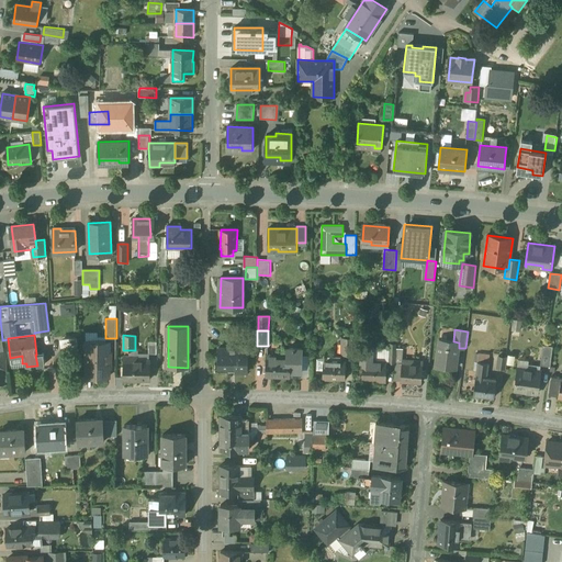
[(353,338),(343,338),(343,344),(346,344),(346,355),(353,355),(353,338)]
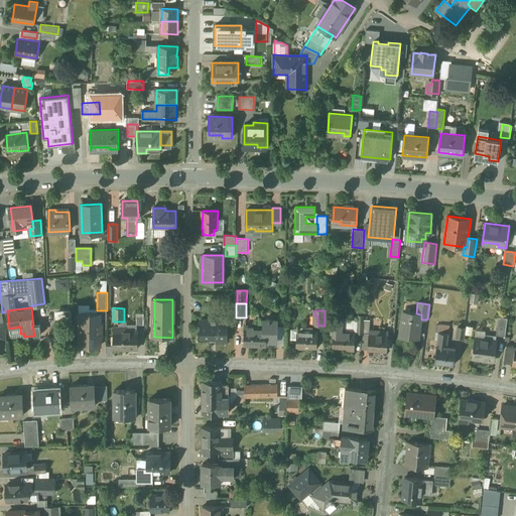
[(416,313),(403,311),(400,336),(418,339),(421,319),(421,314),(416,313)]
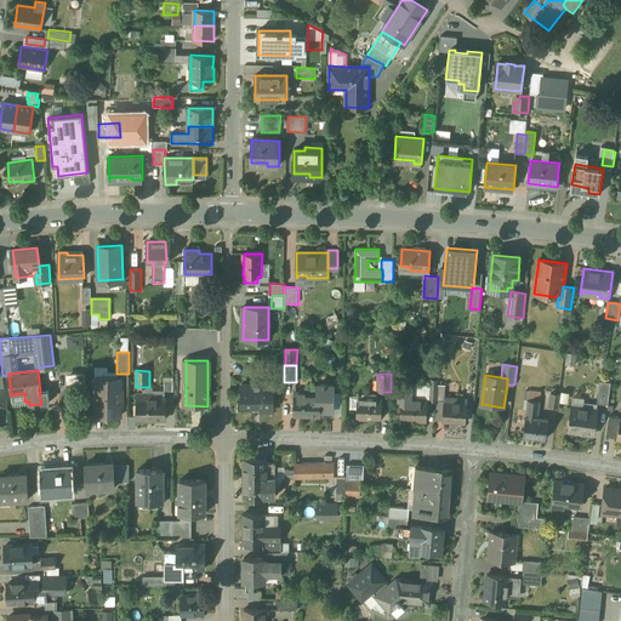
[(121,379),(95,377),(95,398),(96,398),(96,416),(120,417),(121,379)]
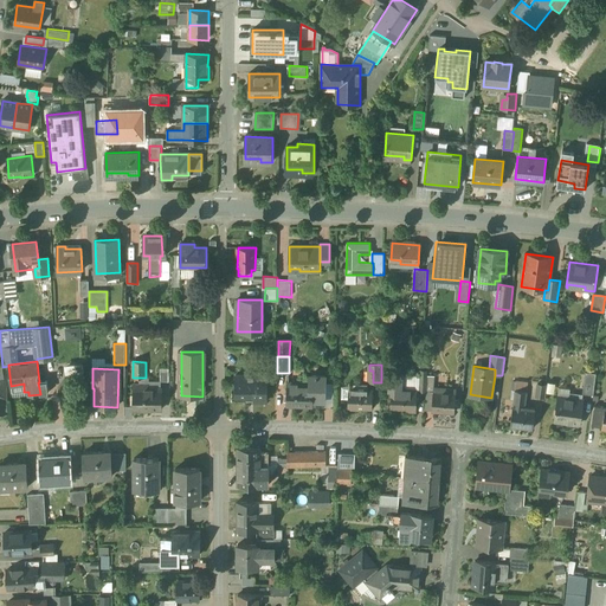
[(597,373),(586,372),(582,394),(593,395),(597,373)]
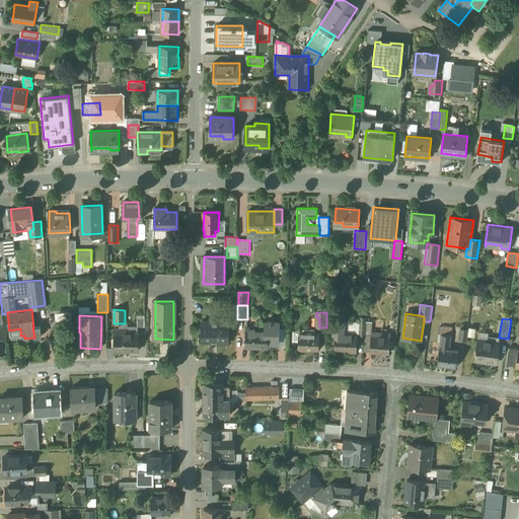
[(229,321),(202,321),(202,342),(203,342),(203,339),(218,340),(218,344),(229,344),(229,321)]
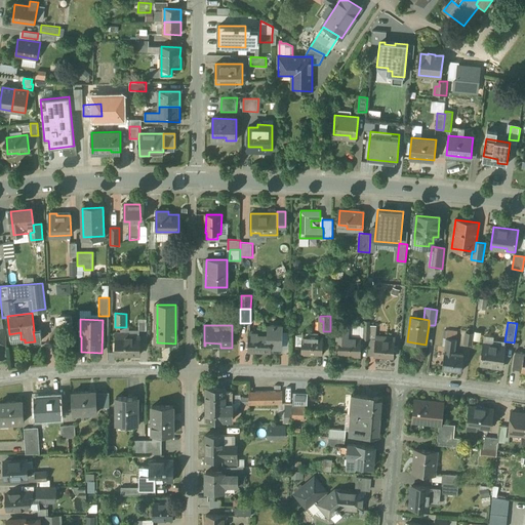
[(282,325),(269,325),(269,334),(271,334),(271,344),(281,344),(282,325)]
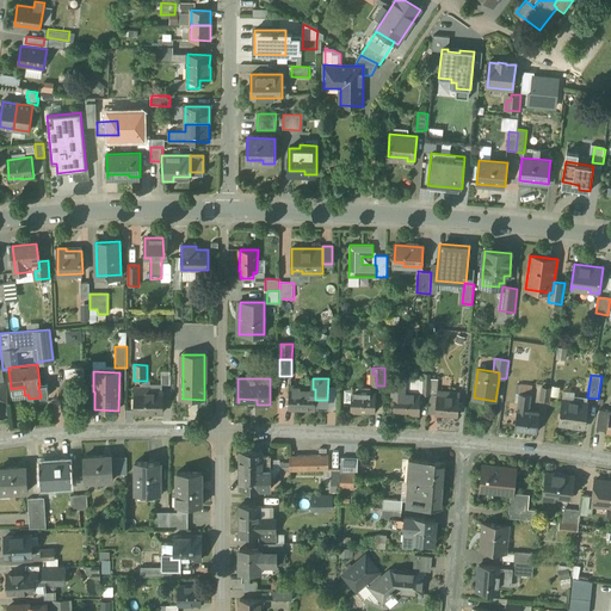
[(420,393),(405,393),(405,380),(393,380),(393,393),(395,393),(395,397),(394,412),(408,413),(408,414),(419,415),(420,393)]
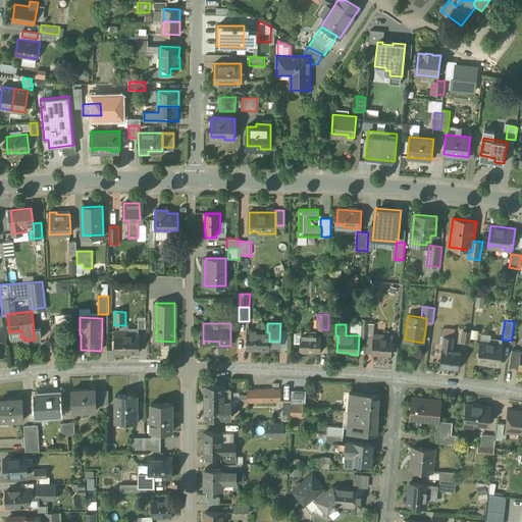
[(267,332),(257,331),(257,329),(249,329),(248,349),(259,349),(259,350),(269,351),(269,342),(269,332),(267,332)]
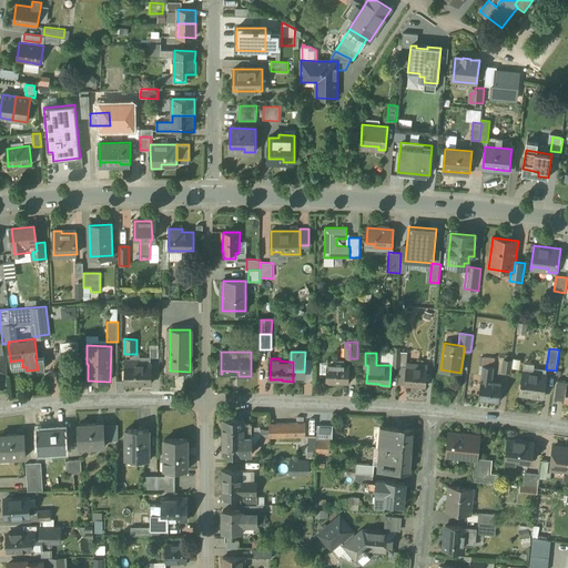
[(350,365),(341,365),(341,359),(327,358),(327,363),(327,364),(327,374),(326,382),(330,382),(330,383),(336,383),(336,382),(348,383),(350,365)]
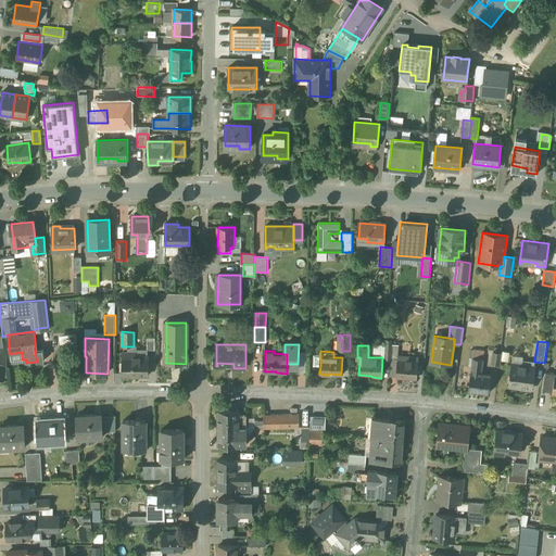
[(137,353),(123,353),(123,376),(149,376),(149,357),(137,357),(137,353)]
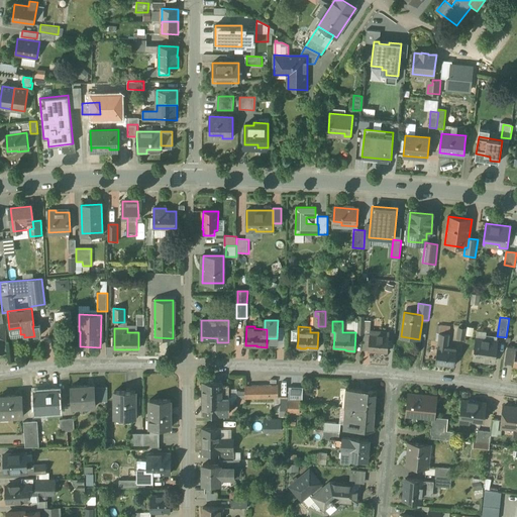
[(389,335),(370,333),(369,350),(388,352),(389,335)]
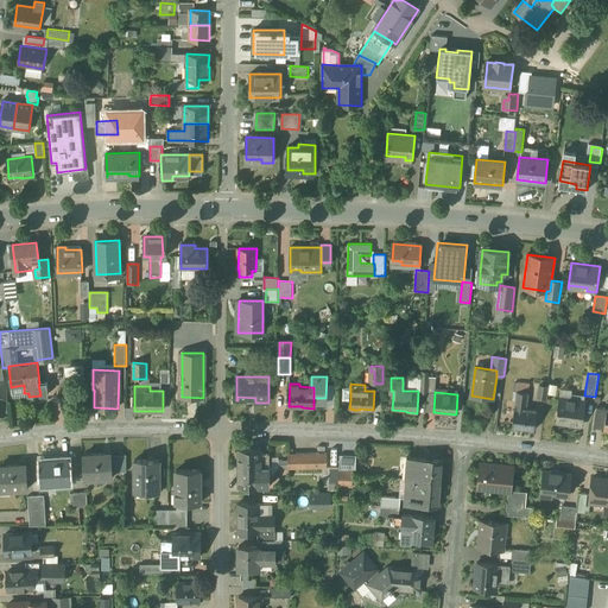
[(529,393),(517,392),(515,407),(526,409),(529,393)]
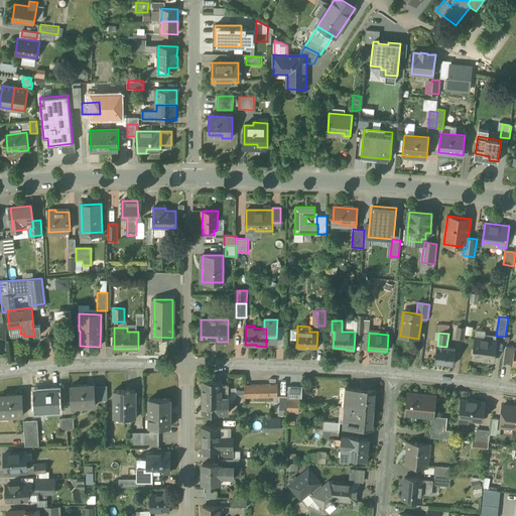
[(497,341),(475,338),(472,358),(494,361),(497,341)]
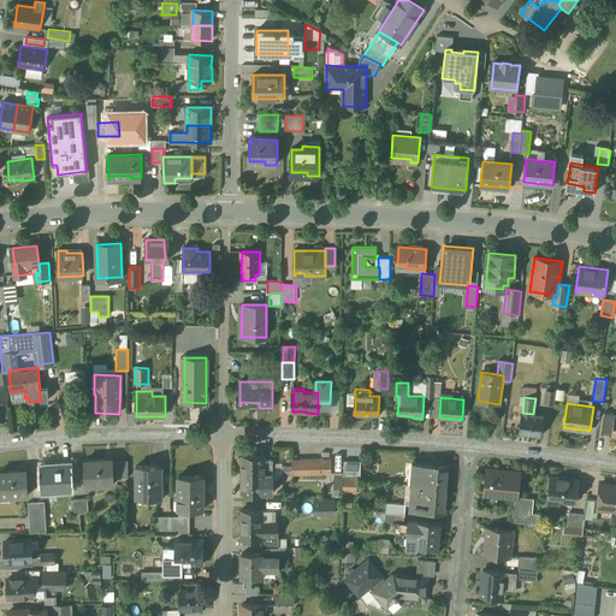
[(522,413),(521,413),(519,433),(542,436),(544,415),(533,414),(522,413)]
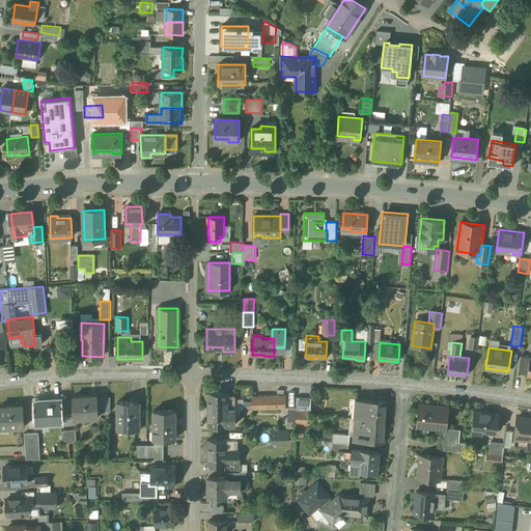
[(530,357),(521,356),(519,373),(527,374),(530,357)]
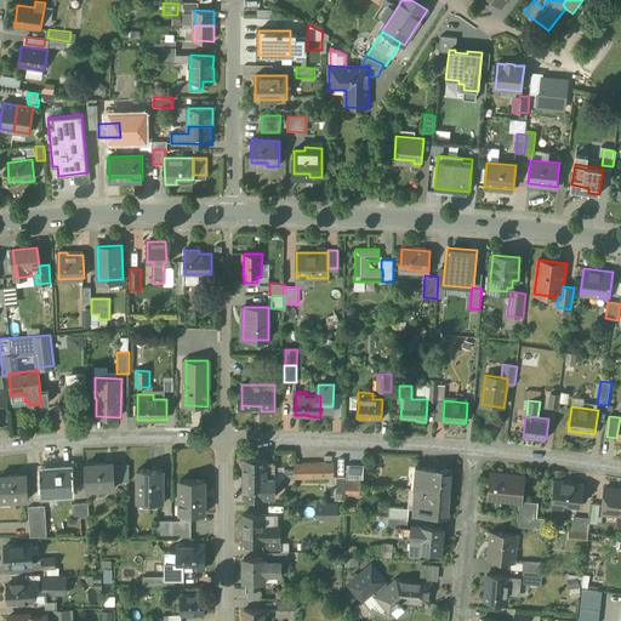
[(267,459),(244,460),(244,478),(275,478),(275,462),(274,462),(267,462),(267,460),(267,459)]
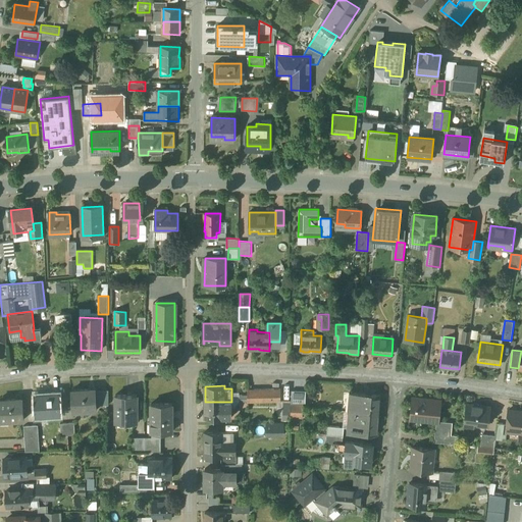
[(96,389),(71,390),(72,412),(97,410),(96,389)]
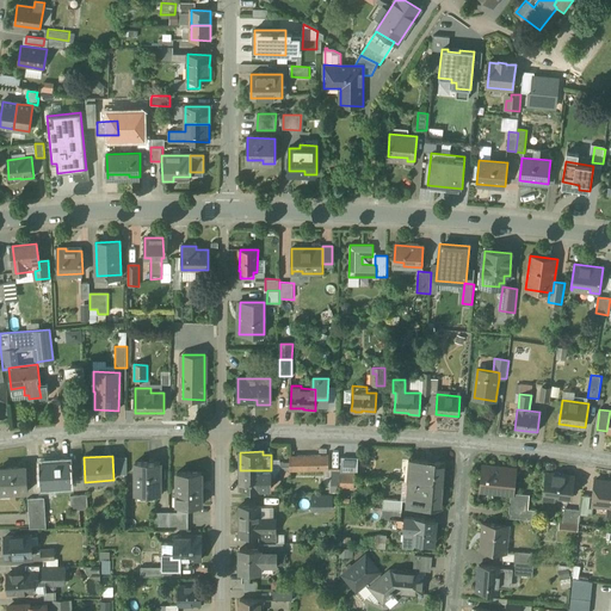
[(328,456),(290,456),(290,470),(329,469),(328,456)]
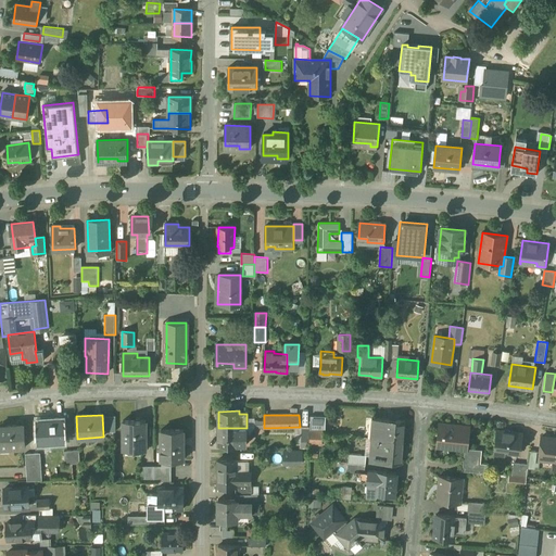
[(326,416),(311,416),(311,429),(326,430),(326,416)]
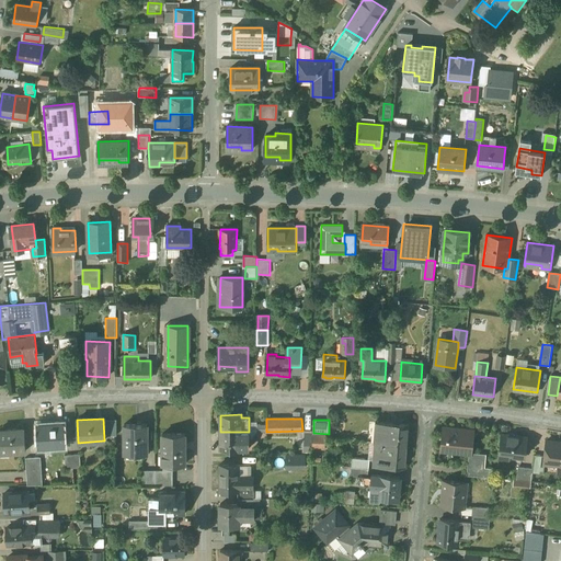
[(409,424),(377,422),(375,443),(378,444),(389,444),(408,446),(409,424)]
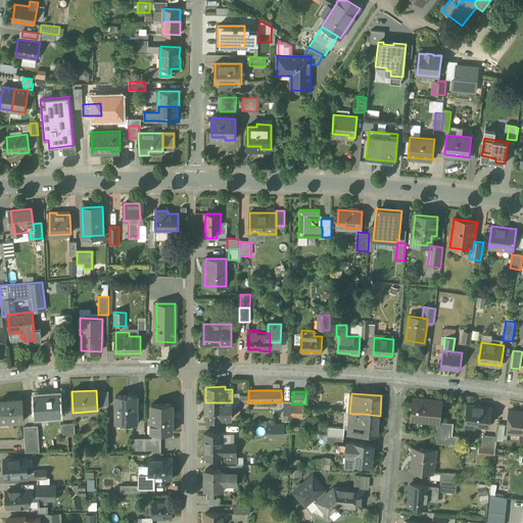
[(59,394),(35,396),(37,417),(61,416),(59,394)]
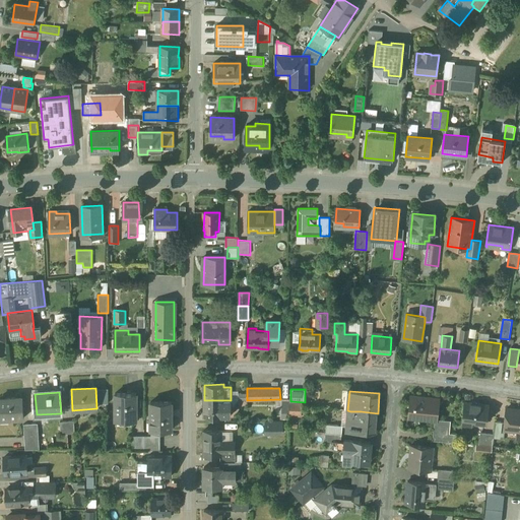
[(137,393),(116,393),(116,404),(116,420),(137,420),(137,393)]
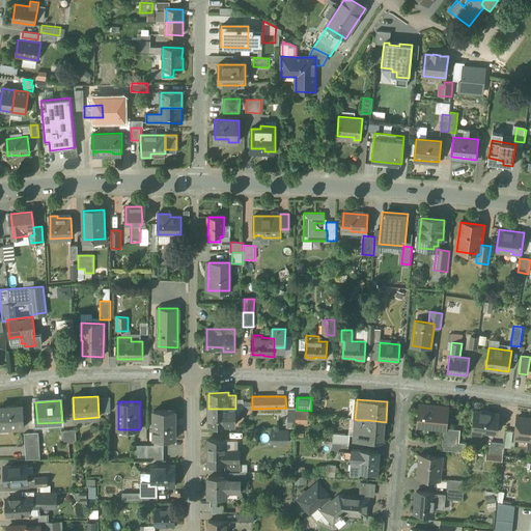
[(23,406),(0,407),(0,428),(25,427),(23,406)]
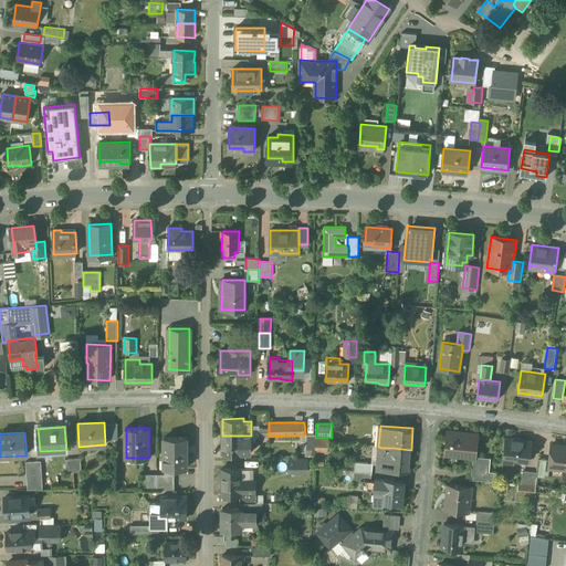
[(472,435),(448,432),(446,450),(446,451),(446,454),(454,456),(454,451),(470,453),(470,452),(475,453),(477,443),(471,443),(472,435)]
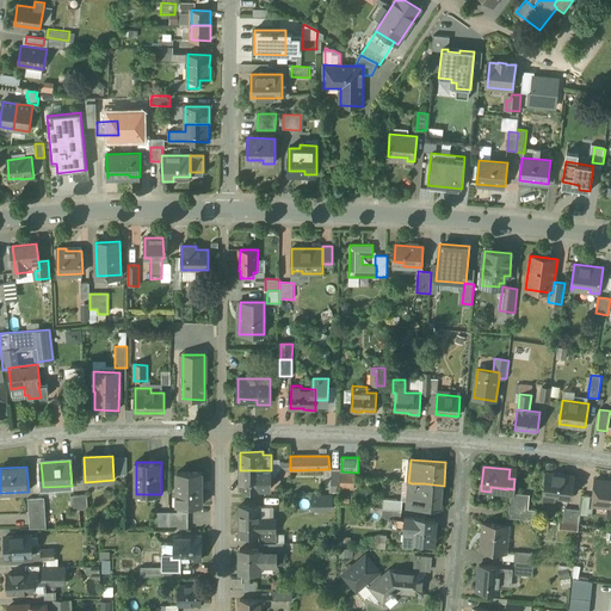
[(271,470),(240,470),(240,489),(263,489),(263,488),(271,488),(271,470)]
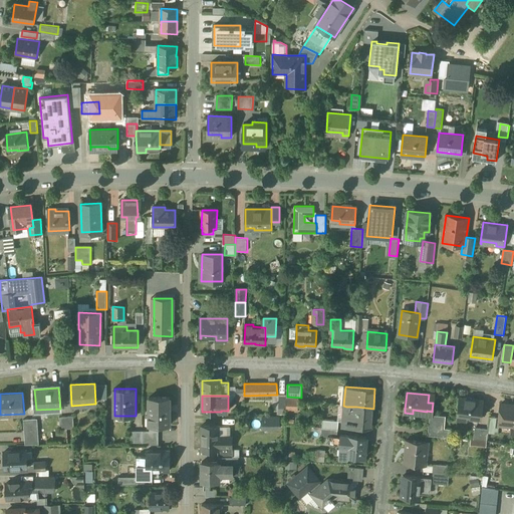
[(483,400),(460,397),(457,420),(466,421),(467,417),(481,419),(483,400)]
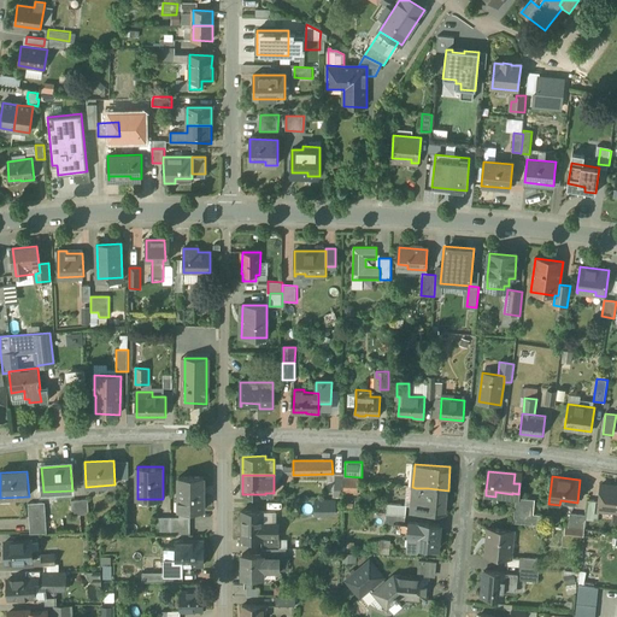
[(204,477),(178,477),(180,510),(204,510),(204,477)]
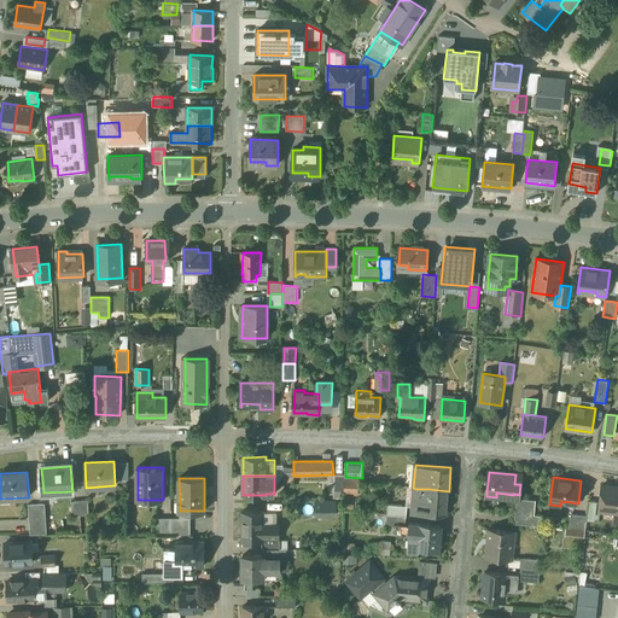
[(617,487),(602,485),(599,511),(616,513),(614,520),(617,520),(617,487)]
